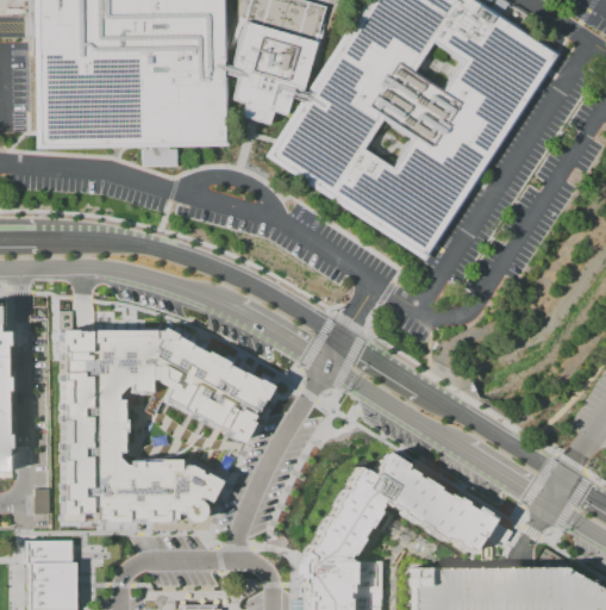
[(224,0),(35,0),(37,149),(151,147),(151,149),(143,150),(143,167),(177,167),(177,149),(172,149),(172,147),(227,145),(224,0)]
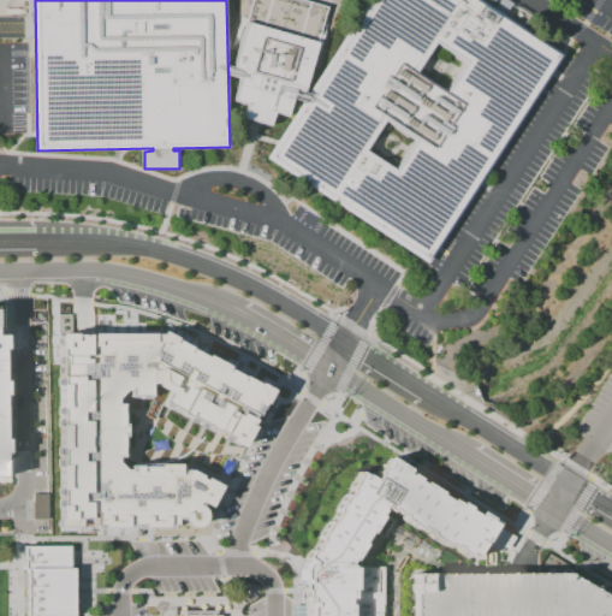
[(331,7),(307,0),(254,0),(249,18),(244,17),(236,45),(241,46),(235,67),(244,70),(235,101),(249,105),(245,118),(259,122),(273,126),(277,113),(290,117),(297,93),(306,95),(315,60),(319,61),(325,40),(321,39),(331,7)]
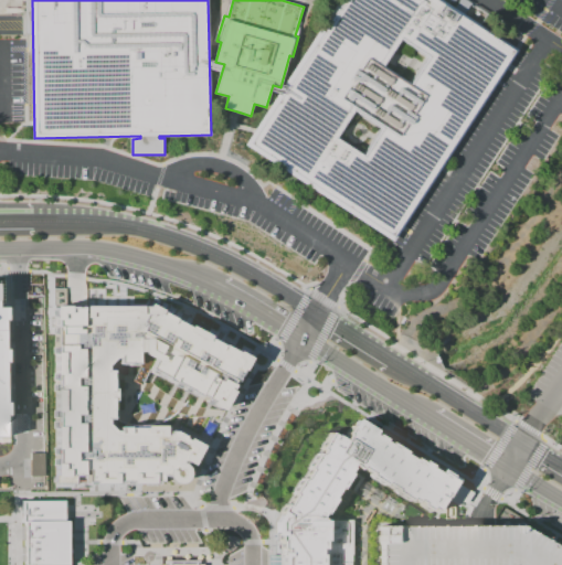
[(395,237),(517,50),(439,0),(340,0),(250,142),(395,237)]
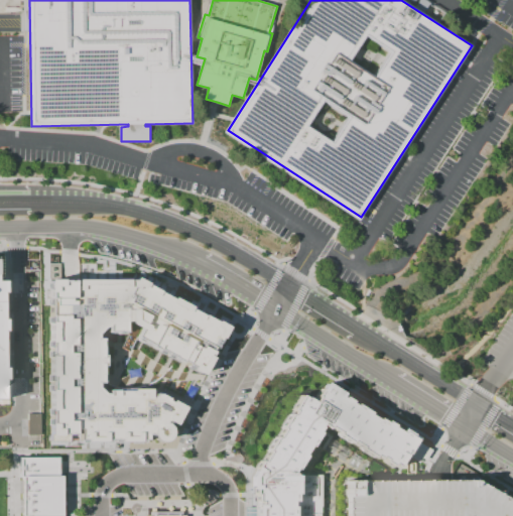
[(0,404),(11,404),(11,390),(10,351),(10,310),(10,302),(9,259),(0,259),(0,404)]
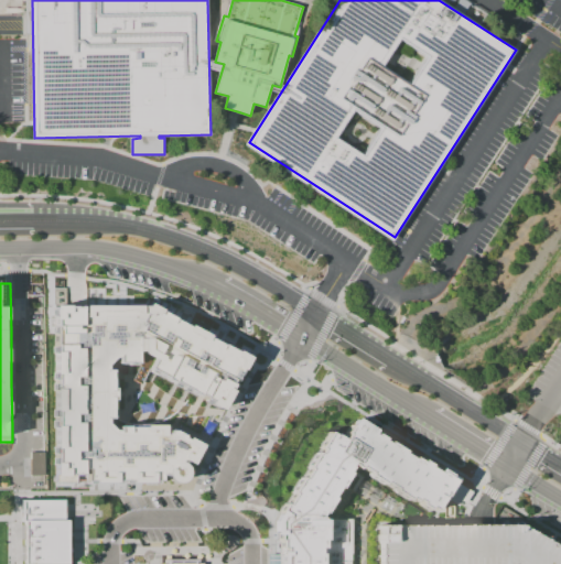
[(53,302),(68,302),(149,302),(249,356),(222,408),(137,361),(111,361),(114,424),(164,423),(204,443),(184,481),(55,483),(53,302)]
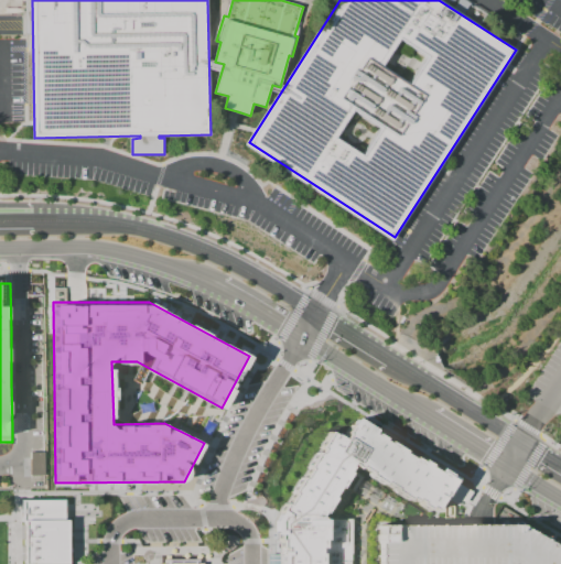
[(351,415),(459,478),(435,522),(355,473),(331,517),(354,518),(354,563),(272,563),(272,548),(265,543),(260,520),(274,501),(282,502),(328,427),(340,434),(351,415)]
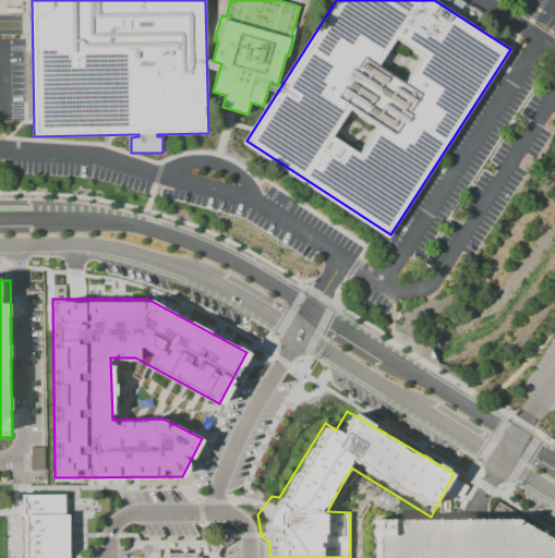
[(33,470),(46,469),(45,447),(32,447),(33,470)]
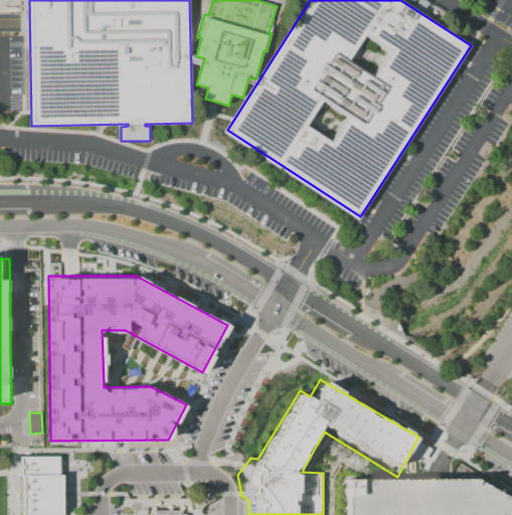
[(19,514),(20,456),(58,456),(58,514),(19,514)]
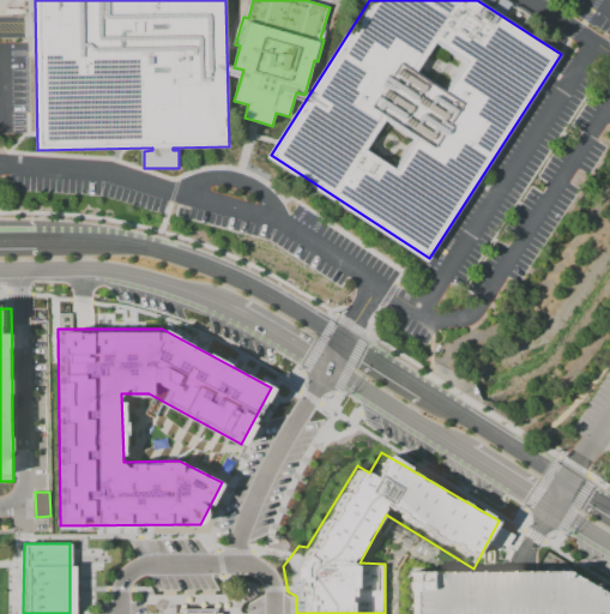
[(609,596),(565,571),(414,571),(412,613),(609,613),(609,596)]
